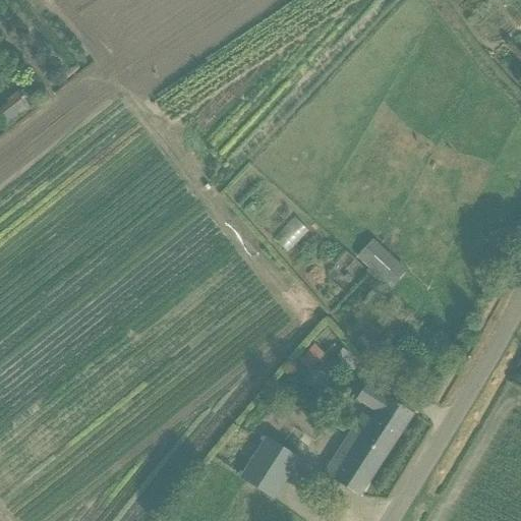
[(17,93),(7,102),(8,103),(19,117),(31,109),(17,93)]
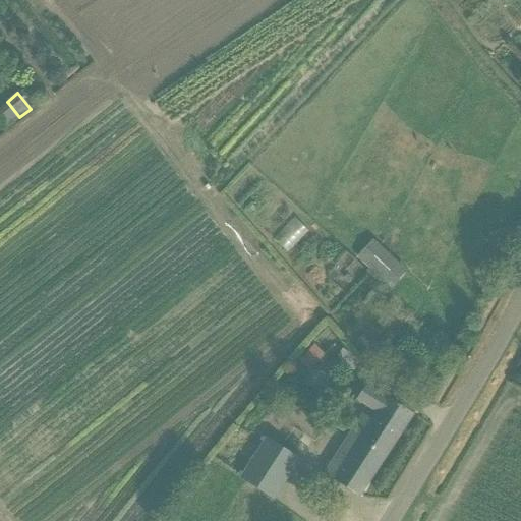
[(356,258),(381,281),(397,263),(372,241),(356,258)]
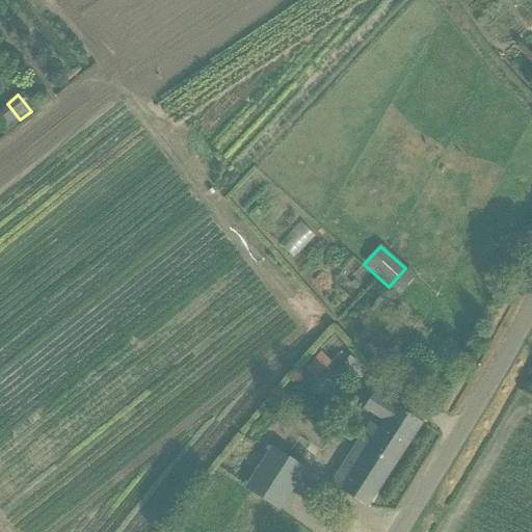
[(321,354),(306,370),(315,379),(330,364),(321,354)]
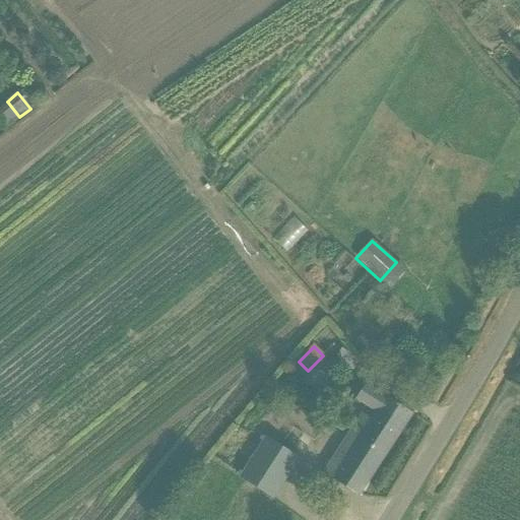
[(342,349),(335,360),(344,366),(351,355),(342,349)]
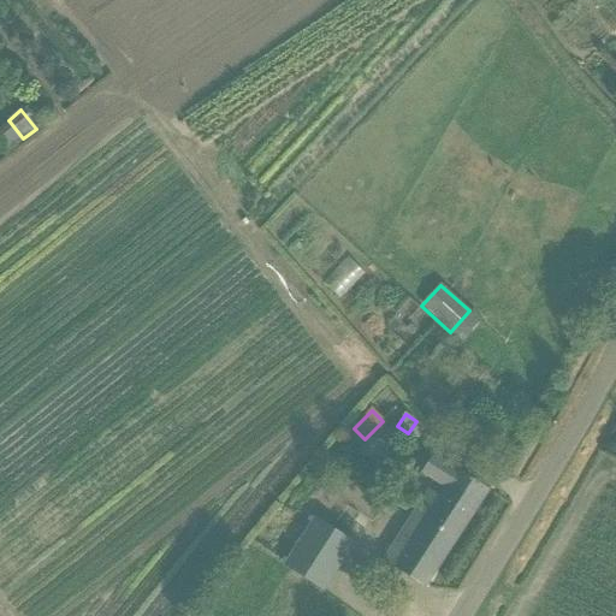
[(489,490),(468,478),(434,455),(424,472),(446,486),(428,515),(416,508),(383,561),(404,575),(425,588),(489,490)]
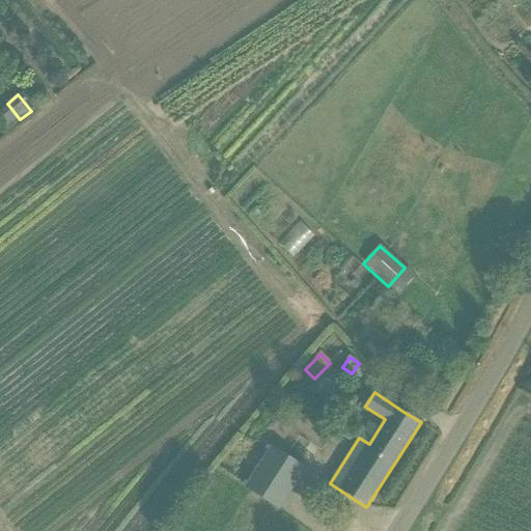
[(308,439),(294,457),(311,471),(326,452),(308,439)]
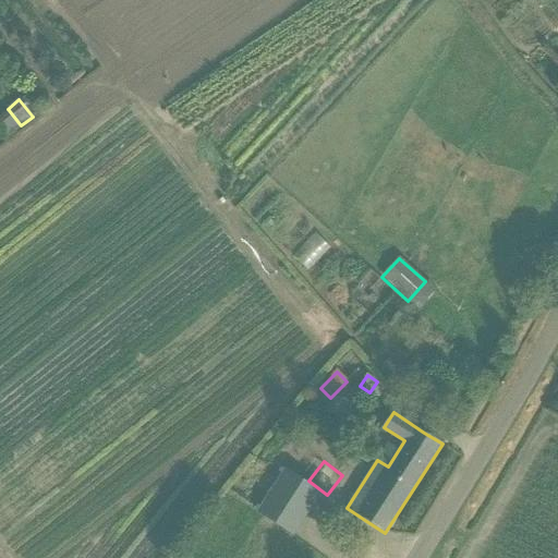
[(284,469),(257,512),(294,535),(323,493),(284,469)]
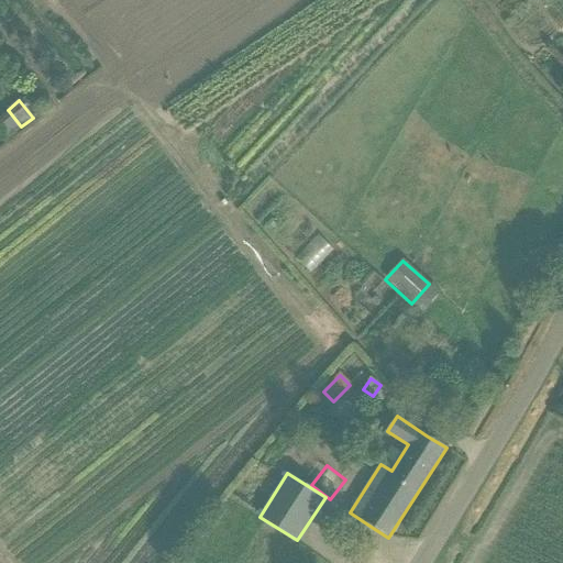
[(225,562),(282,562),(288,555),(245,523),(219,558),(225,562)]
